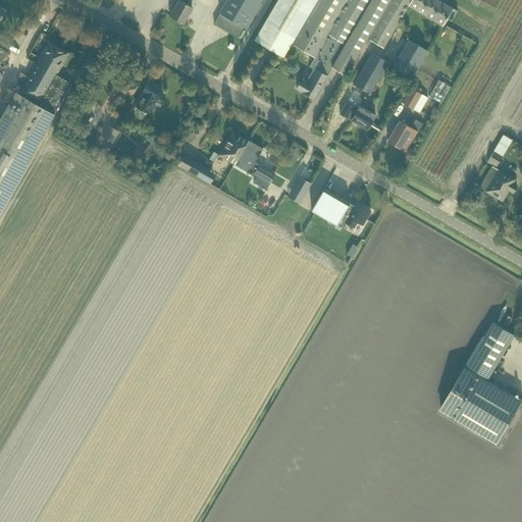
[(244,27),(245,27),(260,0),(174,0),(169,9),(172,11),(170,15),(184,22),(193,7),(187,4),(189,0),(226,0),(219,12),(220,13),(214,23),(238,37),(244,27)]
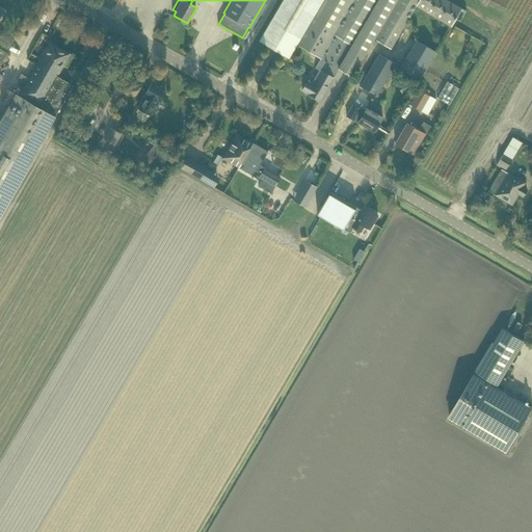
[(283,0),(259,41),(288,57),(296,44),(321,58),(316,68),(319,70),(312,83),(307,80),(301,89),(308,94),(320,101),(335,77),(334,77),(339,69),(352,77),(374,38),(392,48),(416,6),(451,26),(462,7),(449,0),(283,0)]
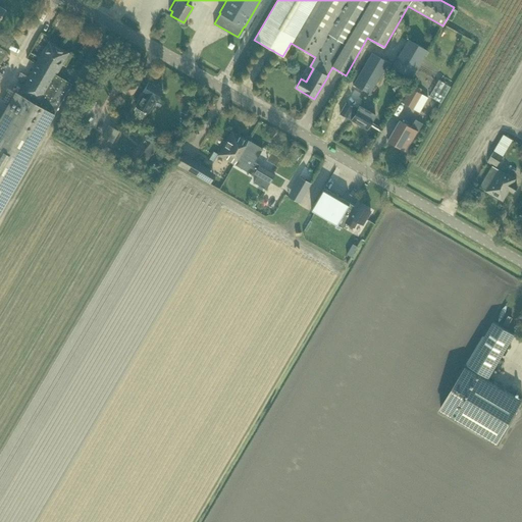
[(484,28),(487,20),(470,12),(467,18),(484,28)]
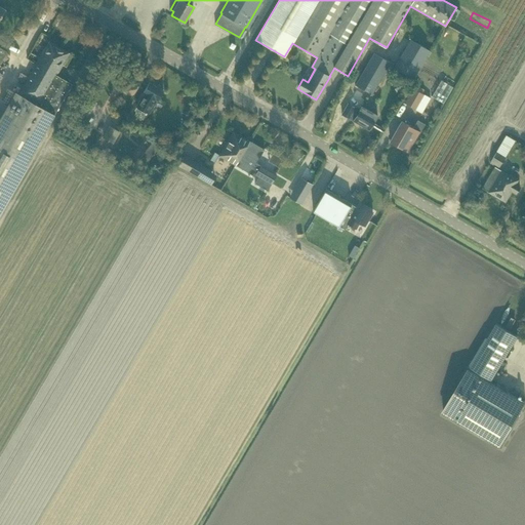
[(463,29),(478,36),(481,30),(467,23),(463,29)]
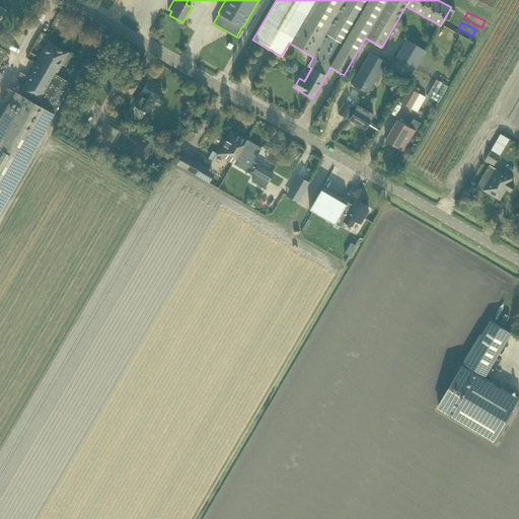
[(485,25),(479,39),(485,41),(490,27),(485,25)]
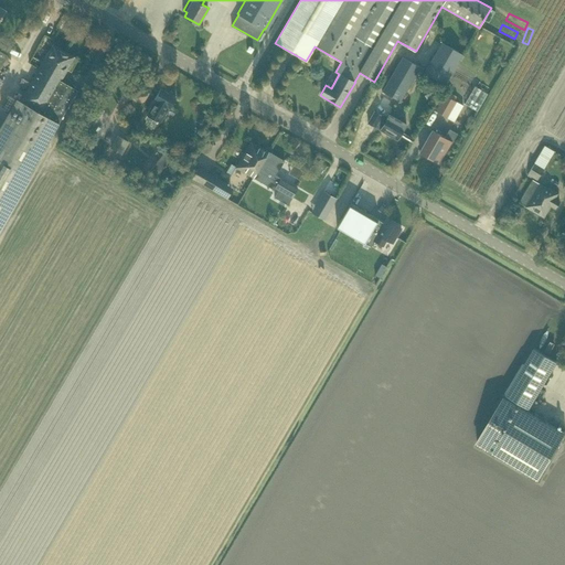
[(0,68),(8,55),(12,49),(0,41),(0,68)]
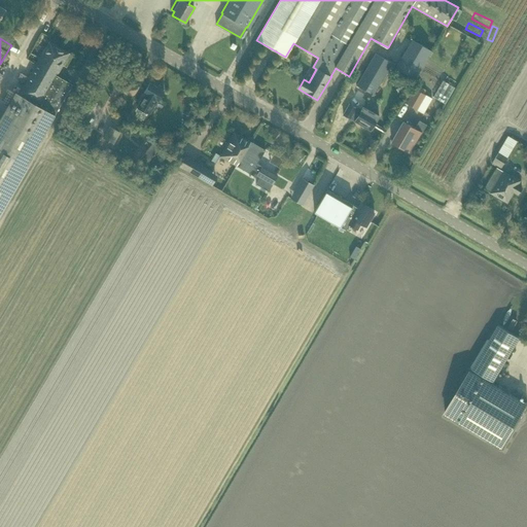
[(432,50),(412,39),(395,68),(415,79),(432,50)]
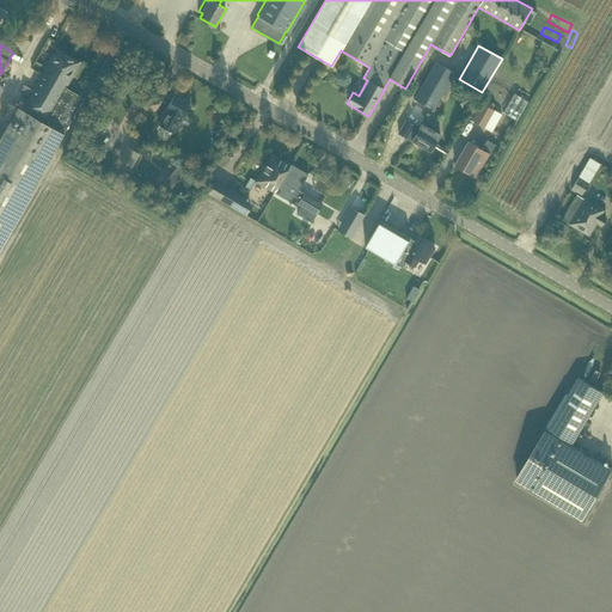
[(56,81),(71,56),(56,48),(43,73),(56,81)]
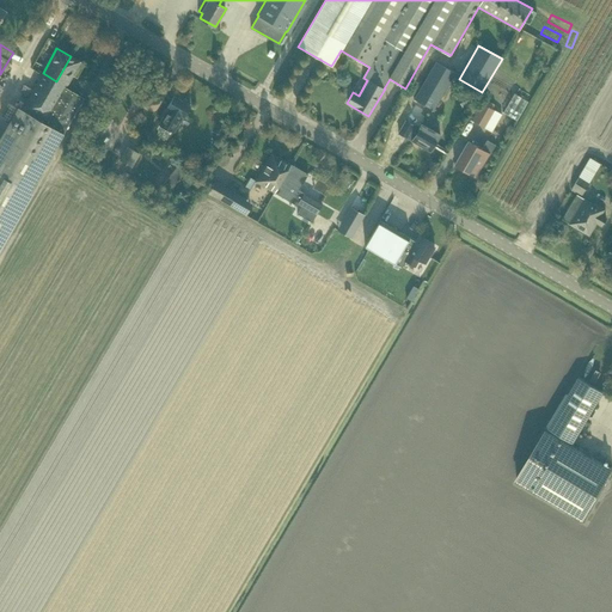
[(78,78),(85,65),(71,56),(56,81),(68,87),(74,75),(78,78)]
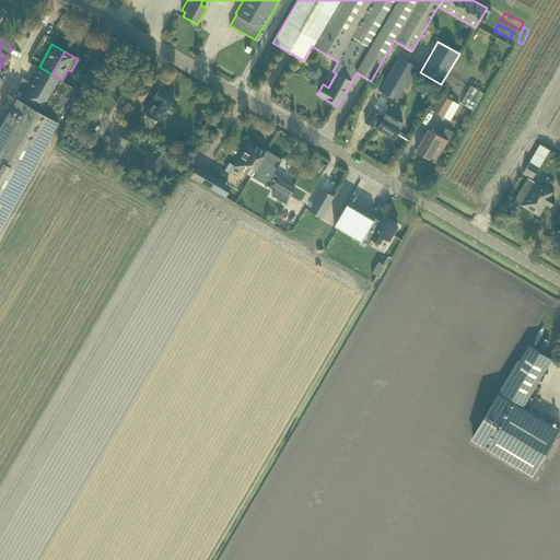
[(380,90),(397,101),(417,68),(398,57),(380,90)]
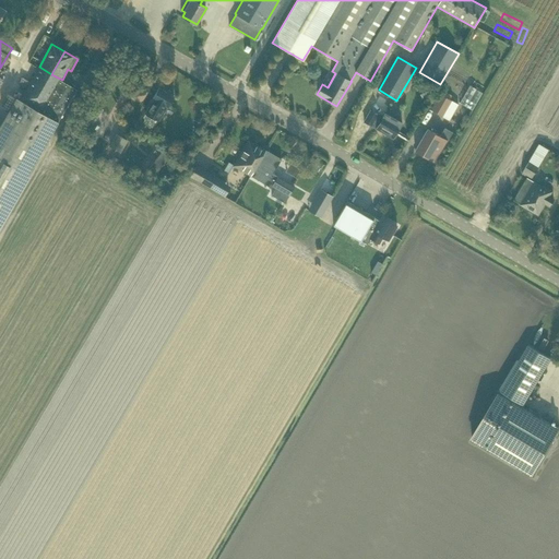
[(476,72),(480,66),(471,58),(466,64),(476,72)]
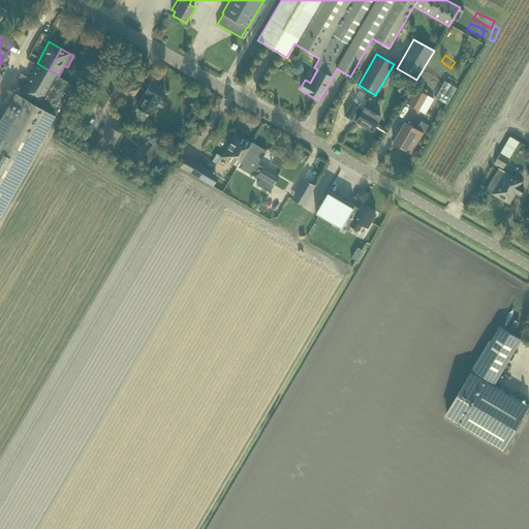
[(0,211),(73,85),(59,75),(49,70),(37,63),(20,94),(14,92),(0,118),(0,211)]
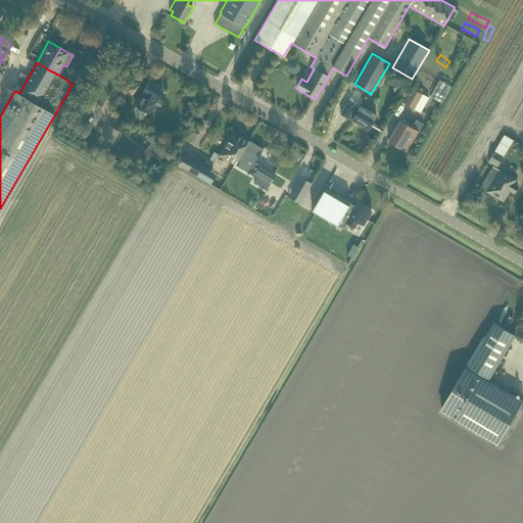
[(399,78),(391,83),(395,91),(405,86),(399,78)]
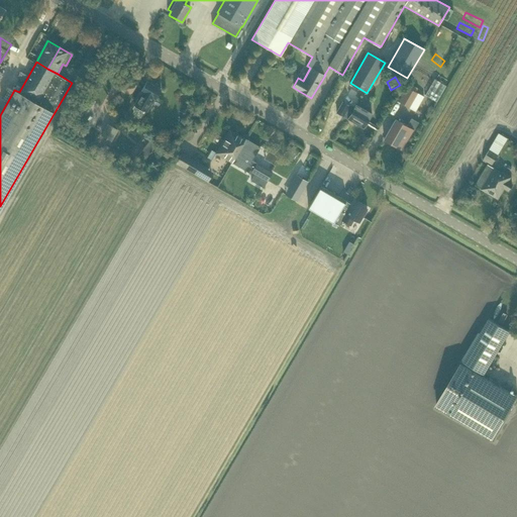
[(445,101),(455,84),(443,78),(433,94),(445,101)]
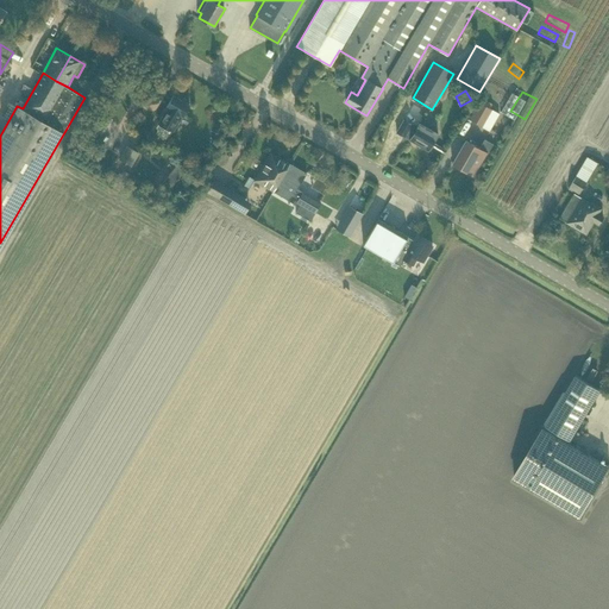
[(157,124),(174,133),(182,117),(183,117),(190,105),(174,95),(157,124)]
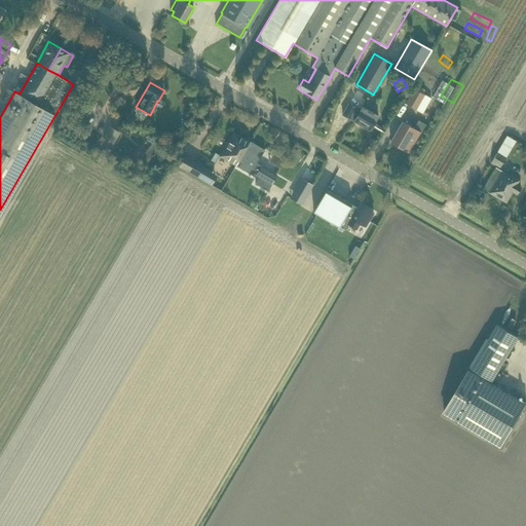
[(418,84),(416,89),(423,94),(425,88),(418,84)]
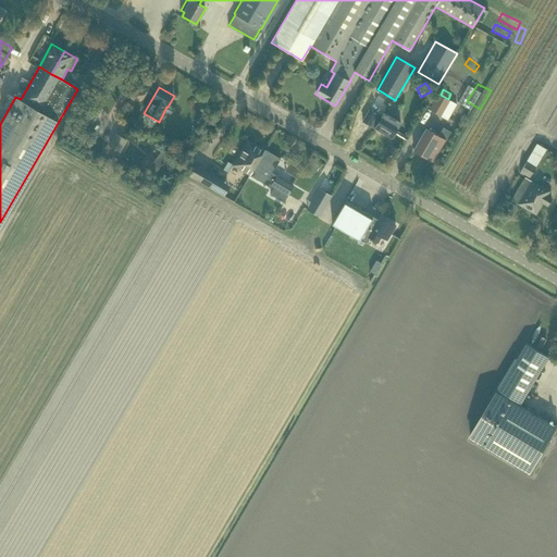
[(438,93),(429,109),(442,116),(450,100),(448,99),(441,95),(438,93)]
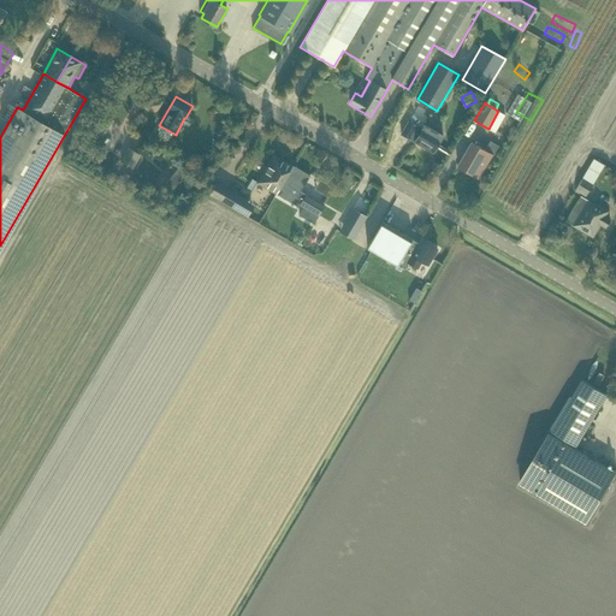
[(410,140),(414,142),(434,153),(444,136),(431,129),(433,124),(427,119),(421,129),(408,122),(401,134),(410,140)]
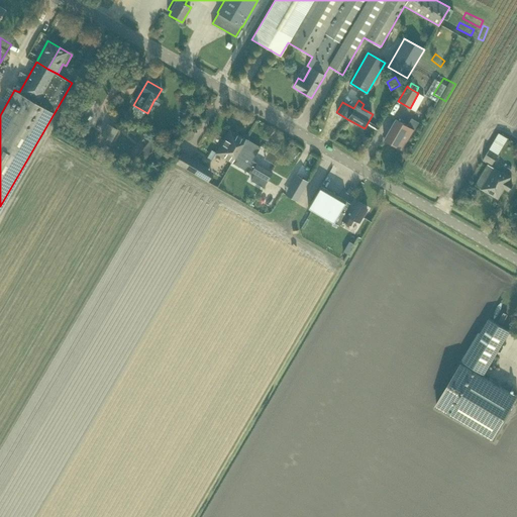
[(79,101),(77,106),(86,111),(89,107),(79,101)]
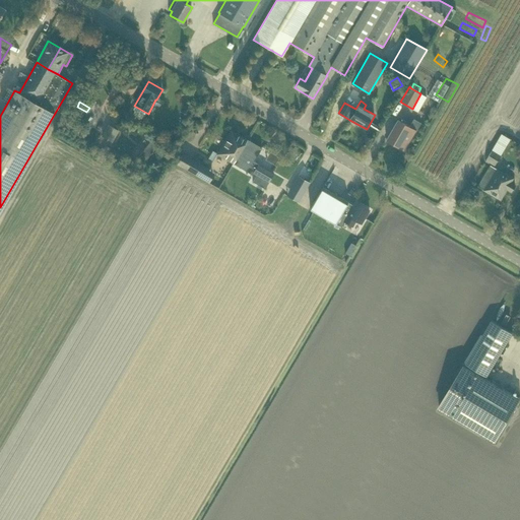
[(404,151),(416,131),(421,123),(414,119),(409,127),(398,120),(386,140),(404,151)]
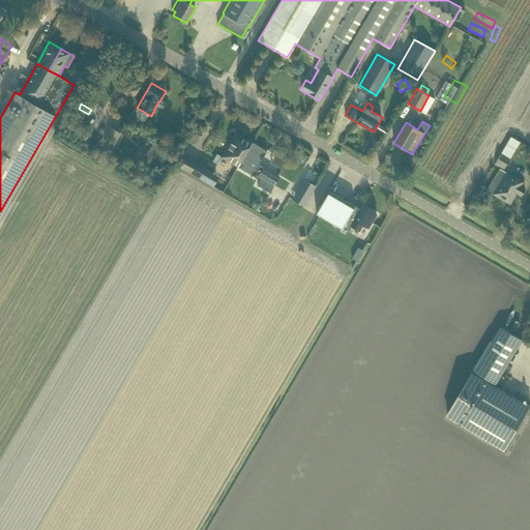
[(115,144),(121,134),(111,127),(105,138),(115,144)]
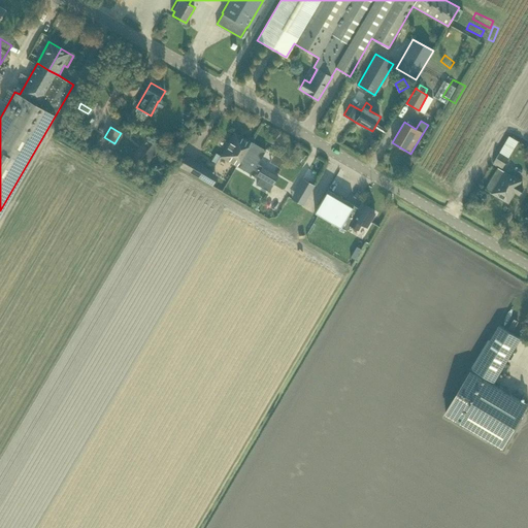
[(236,166),(251,141),(235,132),(221,157),(236,166)]
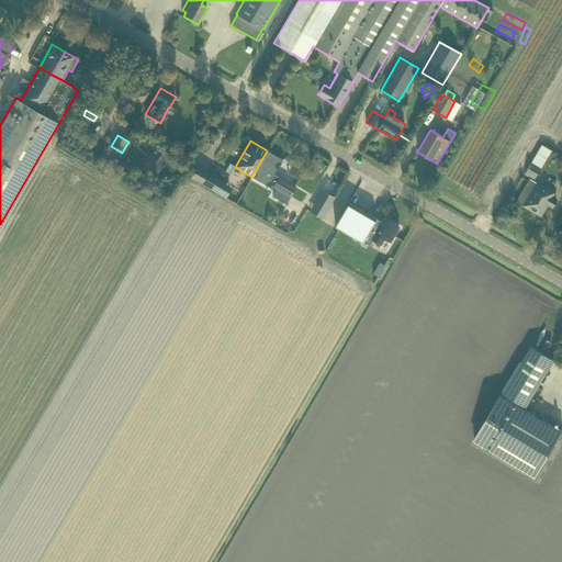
[(553,150),(542,144),(531,163),(525,173),(535,179),(553,150)]
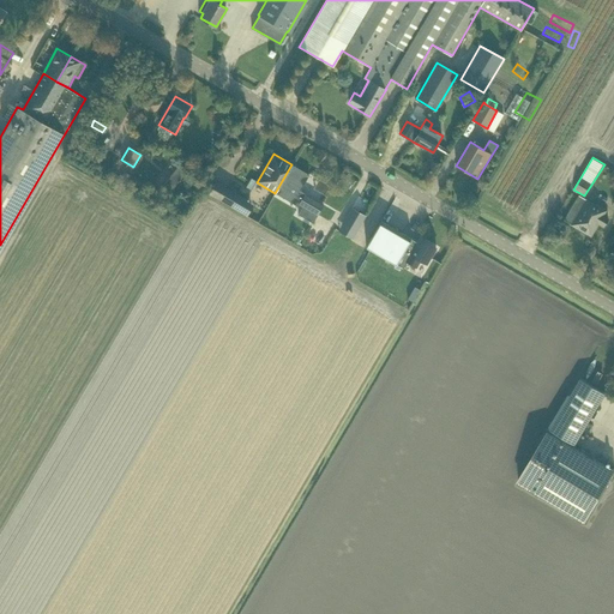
[(180,164),(162,187),(169,193),(187,170),(180,164)]
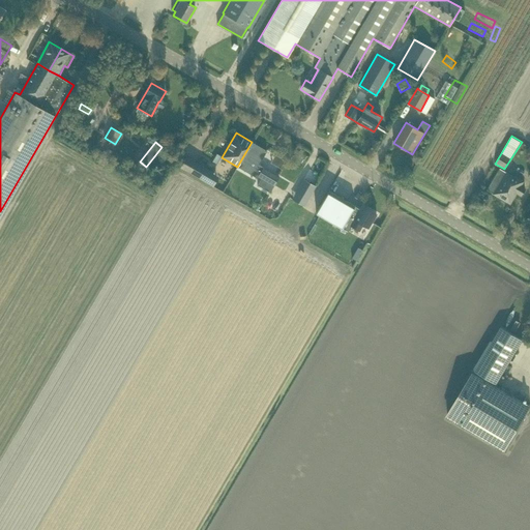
[(266,151),(252,142),(237,167),(260,180),(258,185),(270,193),(280,177),(264,167),(259,164),(266,151)]
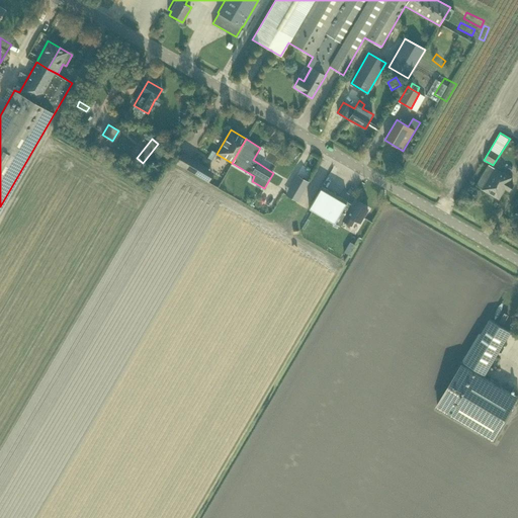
[(213,173),(208,169),(208,168),(182,153),(176,164),(208,182),(213,173)]
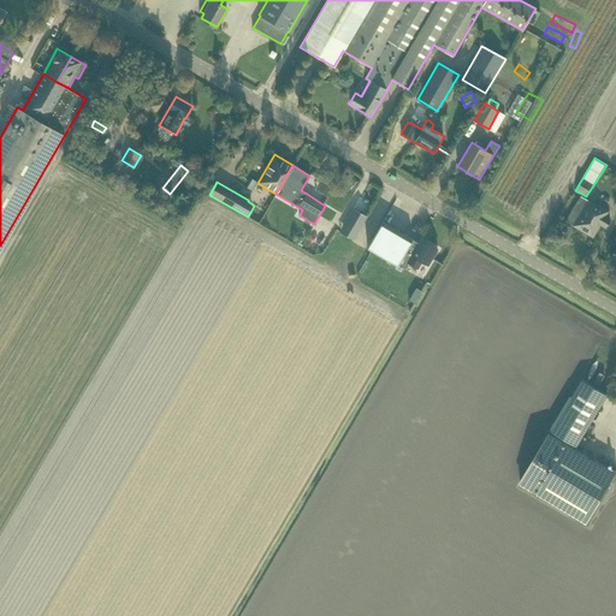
[(596,203),(588,200),(580,195),(566,220),(573,225),(593,237),(600,225),(606,227),(611,219),(606,217),(609,211),(596,202),(596,203)]
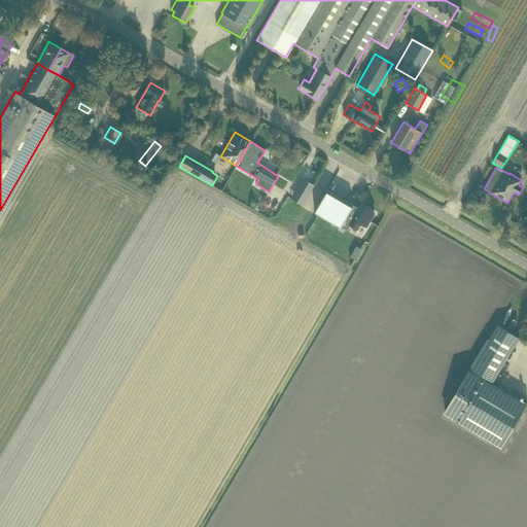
[(235,187),(252,198),(258,187),(236,174),(231,182),(236,185),(235,187)]
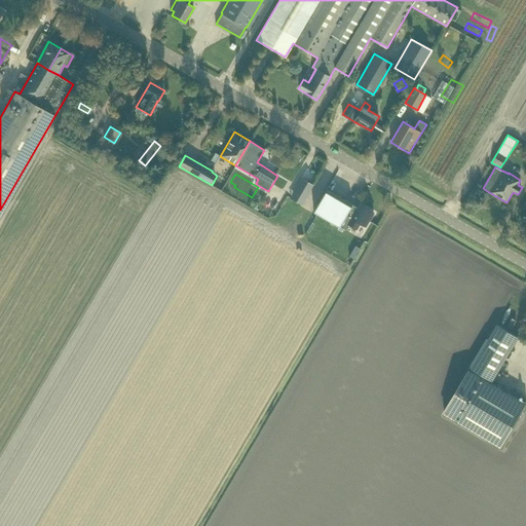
[(301,178),(290,196),(301,203),(312,184),(301,178)]
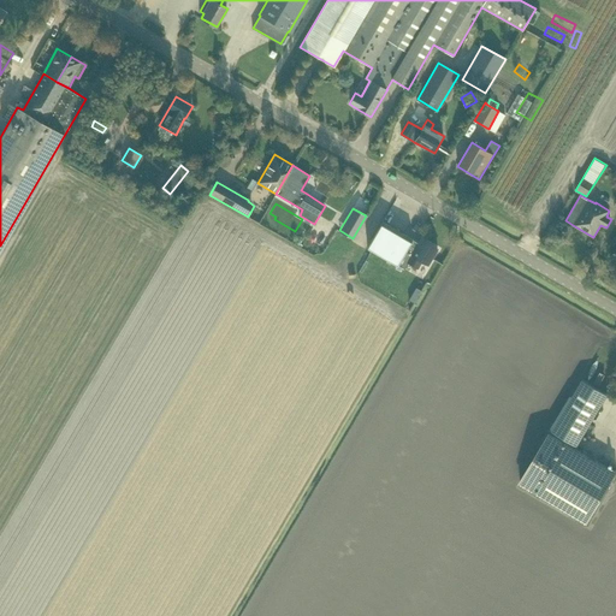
[(421,238),(413,253),(407,249),(413,240),(383,221),(367,248),(404,270),(408,262),(419,268),(422,262),(428,266),(438,249),(421,238)]
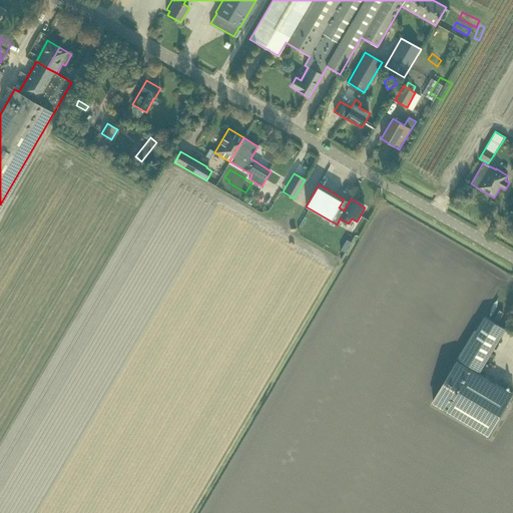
[(481,372),(507,329),(485,316),(460,359),(481,372)]
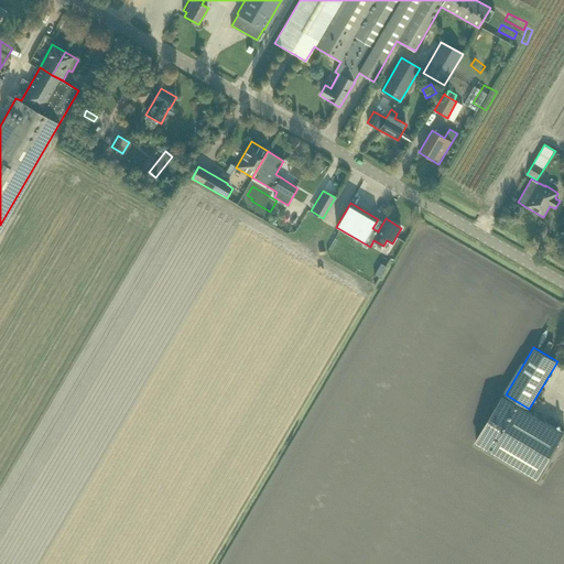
[(538,479),(563,435),(563,432),(503,396),(476,442),(538,479)]
